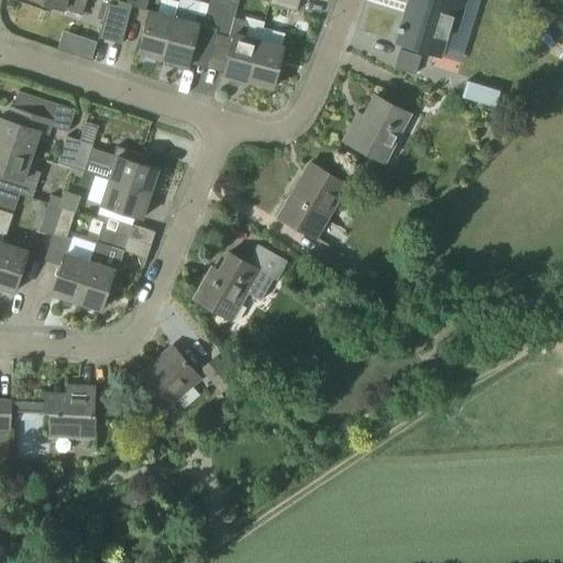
[(36,0),(64,9),(67,0),(36,0)]
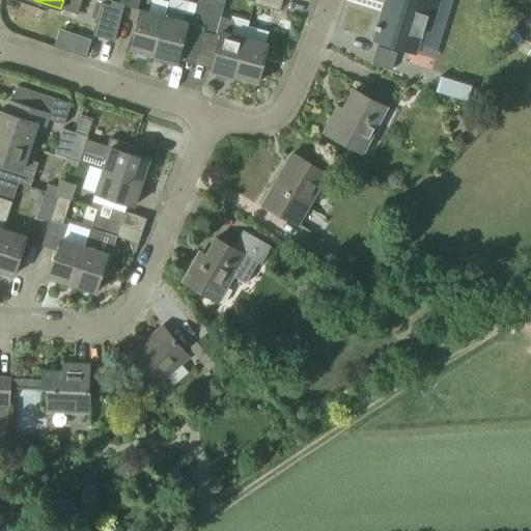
[(137,10),(139,0),(126,0),(124,5),(123,4),(123,6),(124,6),(137,10)]
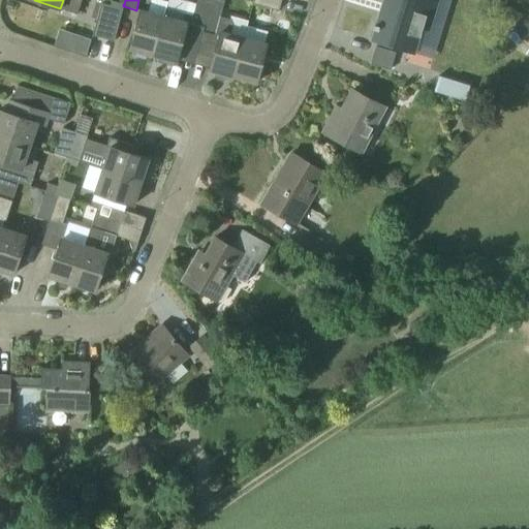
[(149,12),(141,10),(130,50),(153,56),(164,17),(168,2),(159,0),(152,0),(152,1),(149,12)]
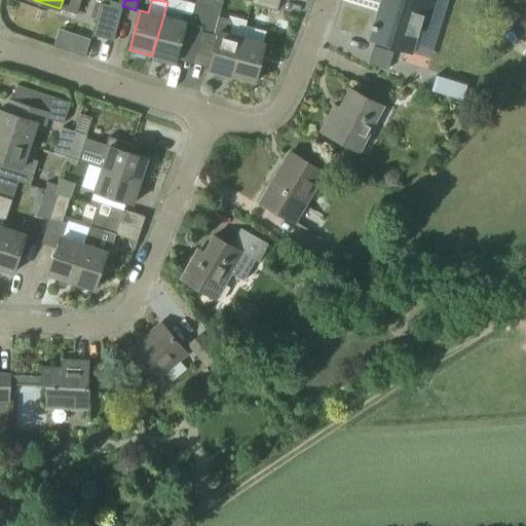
[(207,1),(207,0),(196,0),(190,24),(163,16),(152,55),(158,58),(157,62),(170,65),(171,61),(176,62),(180,44),(186,46),(188,37),(199,40),(201,33),(210,2),(207,1)]
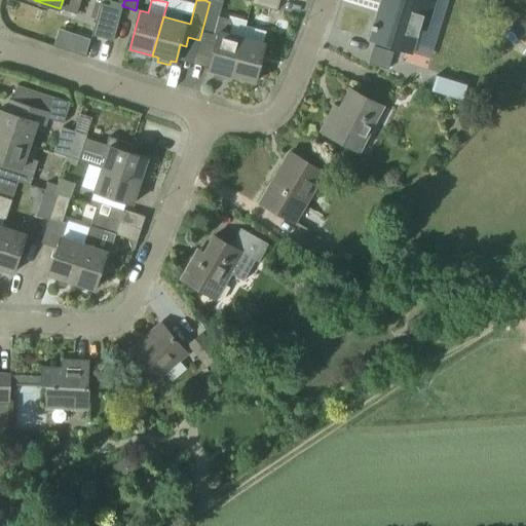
[(277,11),(279,0),(252,0),(252,4),(277,11)]
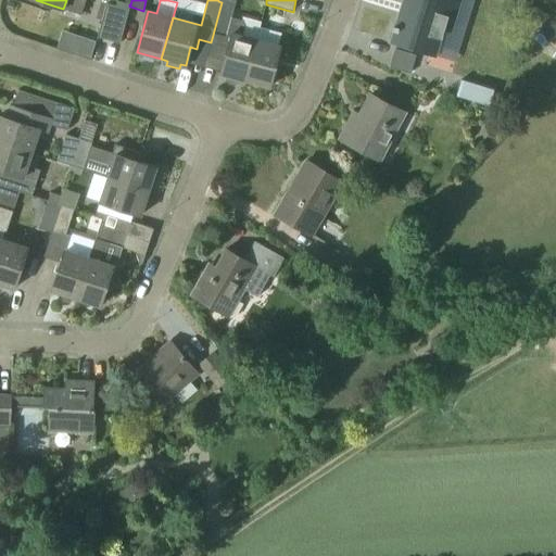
[(443,28),(451,30),(459,0),(403,0),(395,27),(393,26),(392,30),(394,32),(391,42),(434,55),(443,28)]
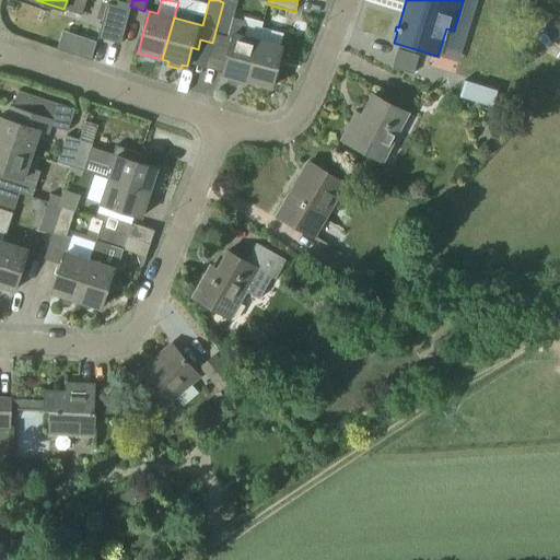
[(130,7),(130,4),(118,1),(111,28),(124,33),(131,7),(130,7)]
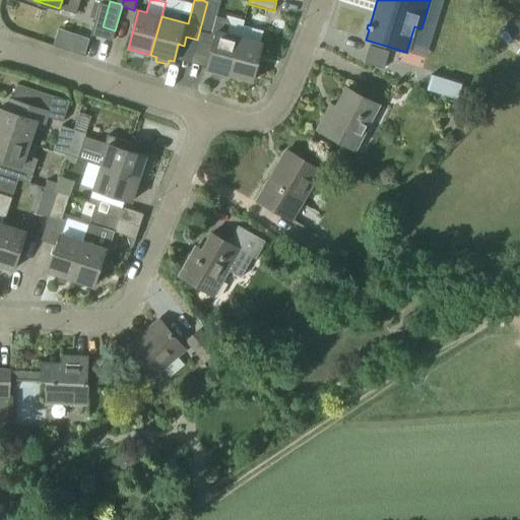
[(219,5),(207,2),(199,33),(210,36),(207,48),(210,54),(206,70),(211,71),(211,72),(211,76),(213,79),(218,80),(221,78),(223,75),(230,76),(240,37),(228,34),(230,25),(226,20),(216,17),(219,5)]
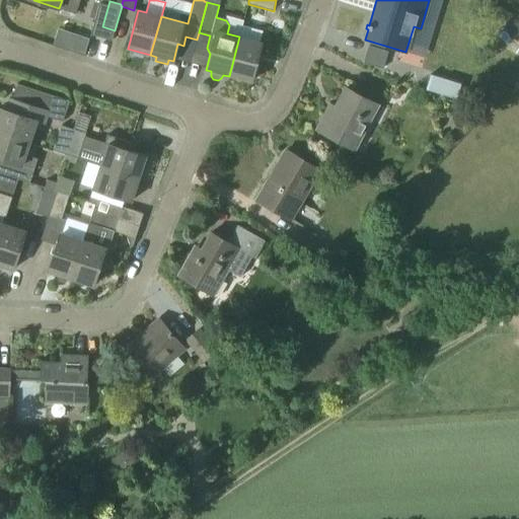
[(53,44),(84,53),(89,36),(58,27),(53,44)]
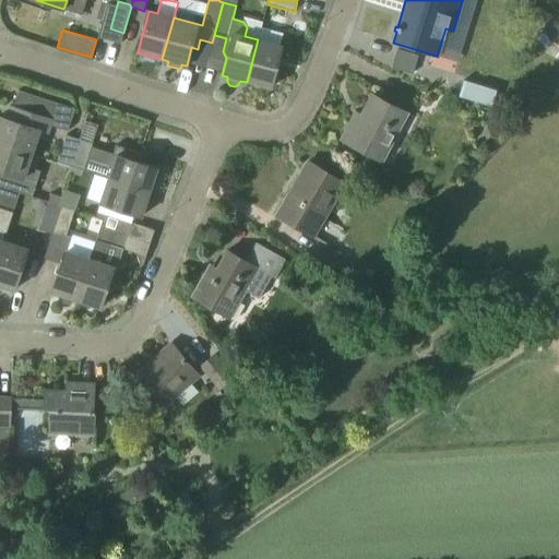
[(282,46),(280,46),(258,39),(247,82),(271,88),(282,46)]
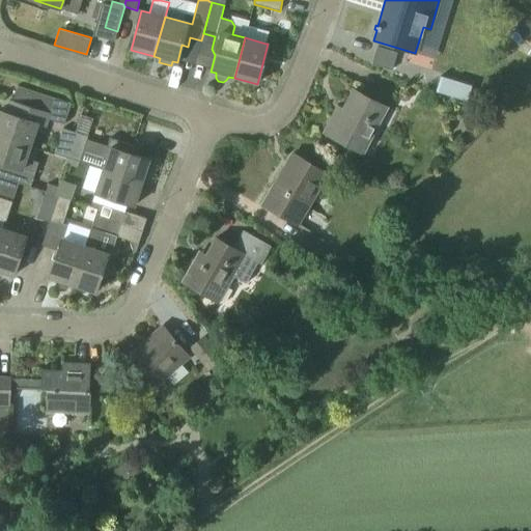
[(26,119),(6,113),(0,111),(0,136),(31,146),(37,124),(45,128),(48,119),(64,124),(72,104),(18,86),(12,101),(10,101),(10,102),(30,108),(26,119)]
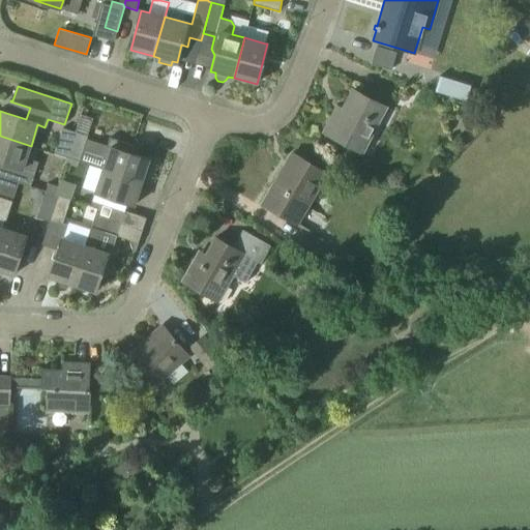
[(324,133),(362,153),(386,108),(353,90),(343,110),(344,111),(341,117),(333,114),(324,133)]
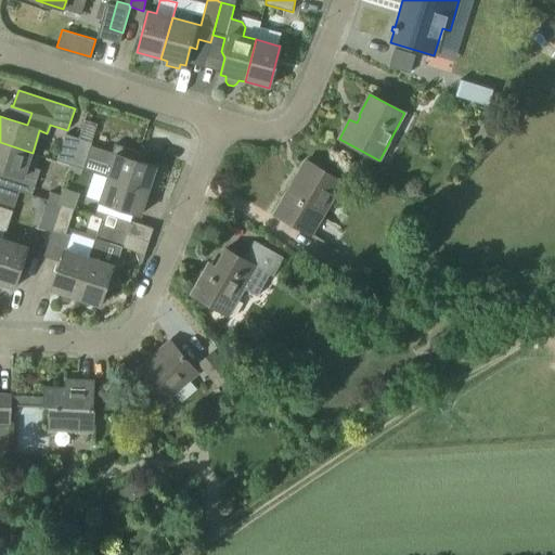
[(56,162),(69,166),(78,139),(65,134),(56,162)]
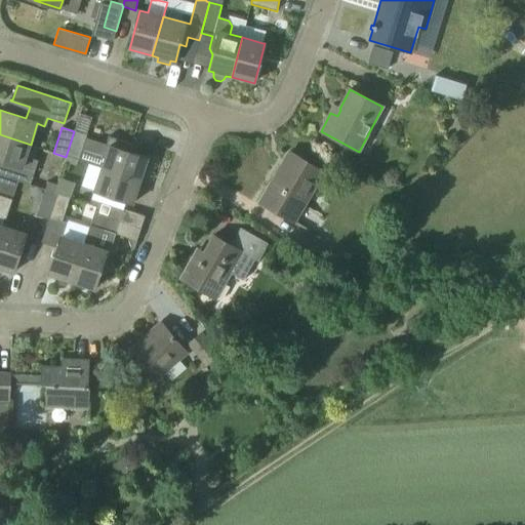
[(87,135),(74,131),(66,157),(79,161),(87,135)]
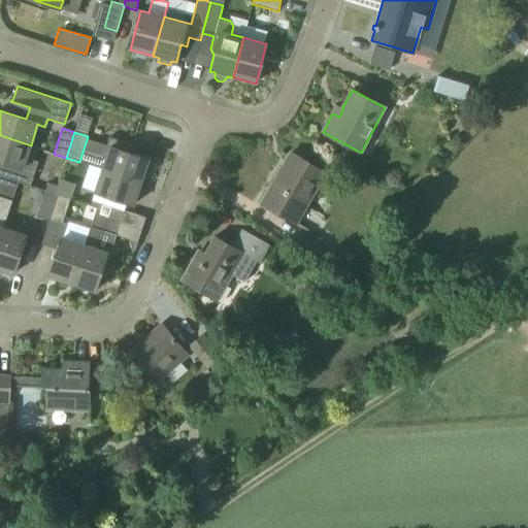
[(19,183),(30,187),(38,162),(33,161),(37,147),(31,145),(0,135),(0,160),(0,161),(0,160),(0,183),(17,189),(19,183)]
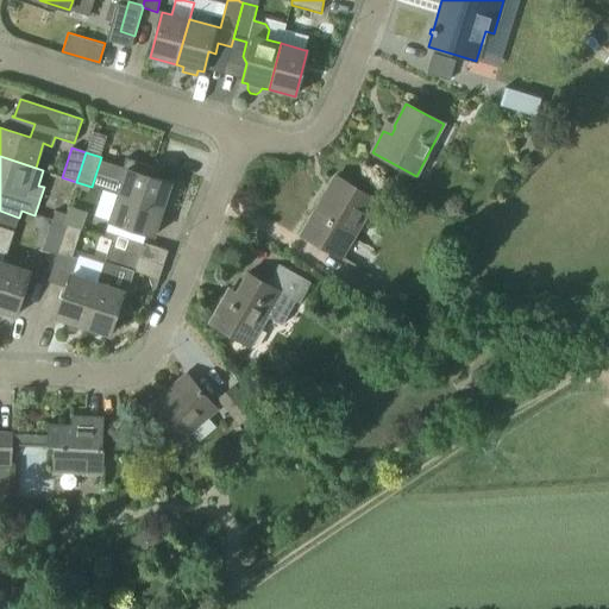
[(126,158),(123,168),(126,169),(118,195),(163,211),(171,184),(152,177),(156,170),(158,170),(158,169),(126,158)]
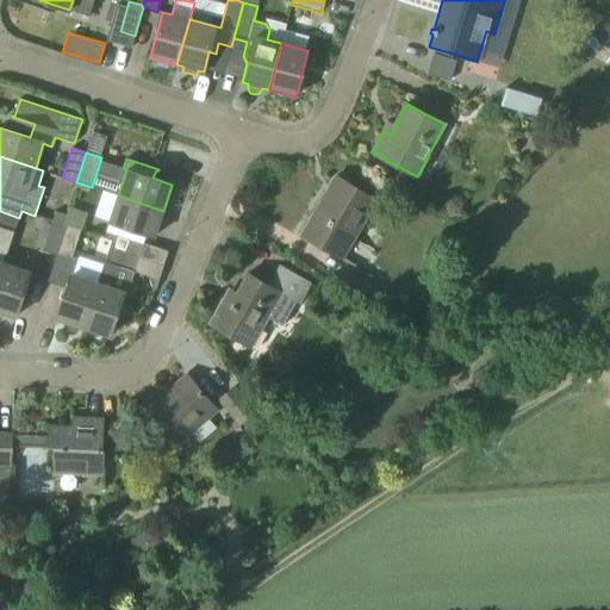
[(341,259),(375,200),(336,176),(336,178),(341,181),(328,204),(322,200),(302,235),(341,259)]
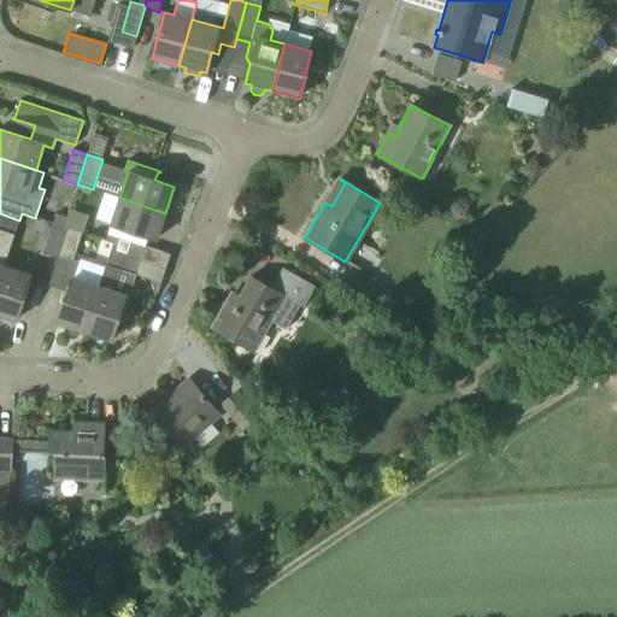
[(111,224),(148,236),(157,239),(165,213),(119,198),(111,224)]
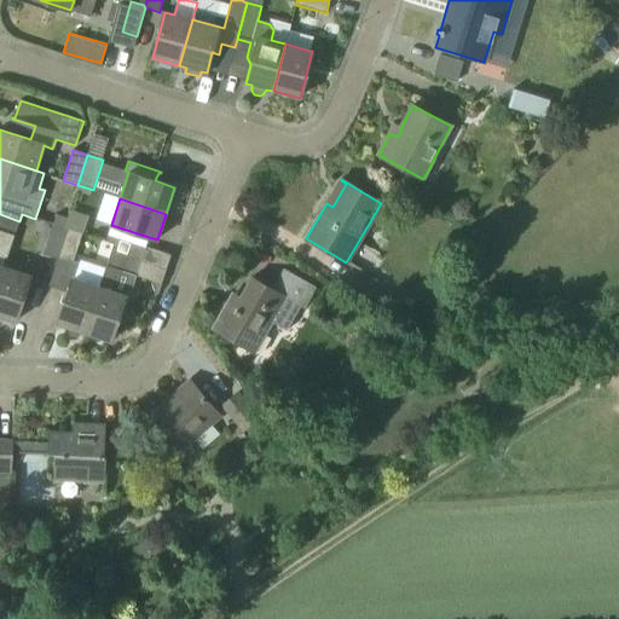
[(88,219),(88,217),(70,210),(64,227),(84,233),(88,219)]
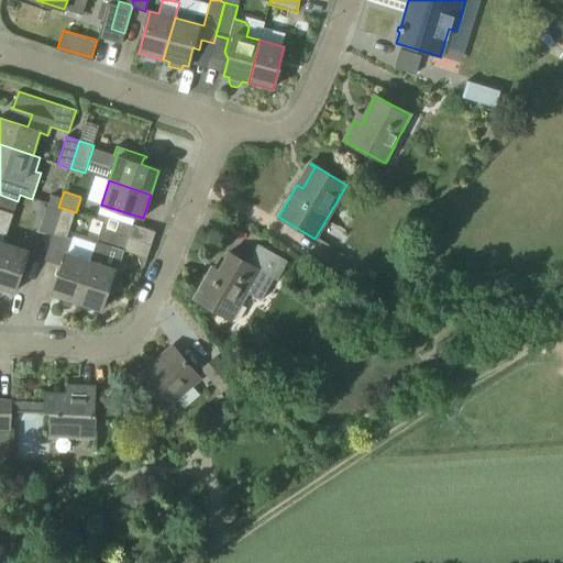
[(0,254),(4,243),(3,243),(18,201),(0,195),(0,254)]
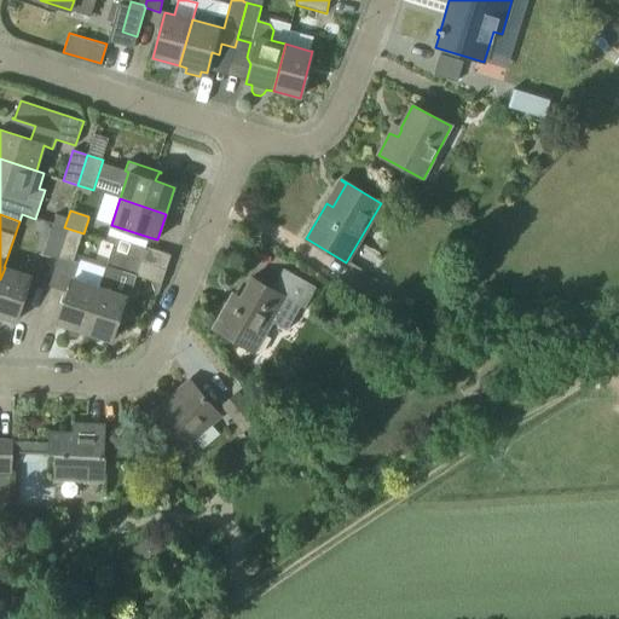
[(53,224),(64,227),(67,218),(56,214),(53,224)]
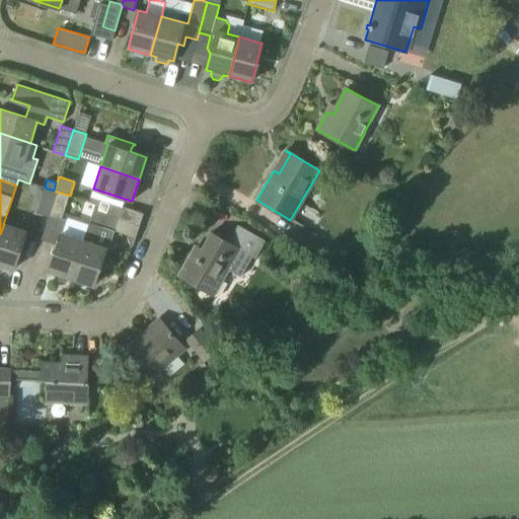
[(57,192),(54,191),(45,188),(36,213),(49,217),(57,192)]
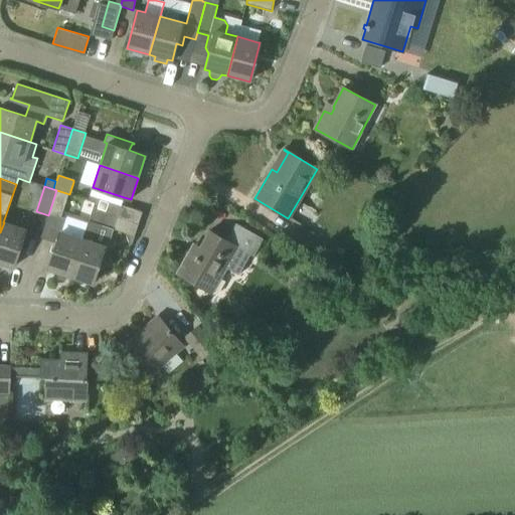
[(65,218),(61,217),(68,194),(56,190),(48,215),(40,238),(56,243),(48,270),(70,277),(82,238),(60,231),(65,218)]
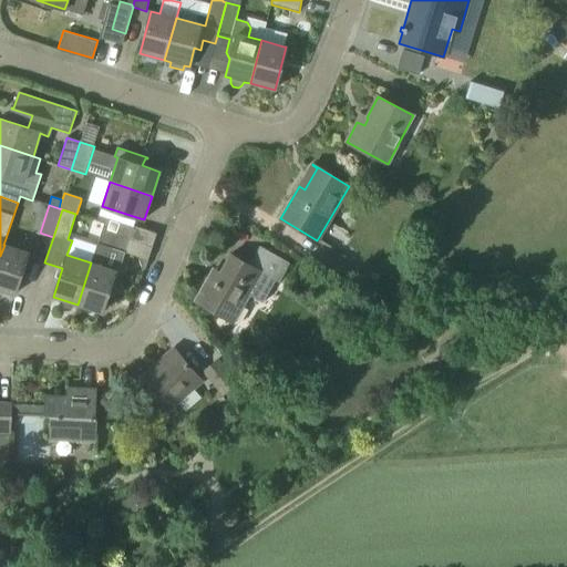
[(104,224),(102,230),(130,239),(133,226),(99,215),(96,222),(104,224)]
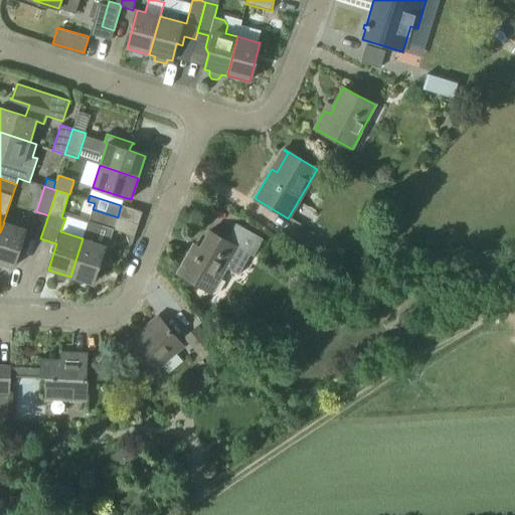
[(82,238),(70,277),(93,284),(105,245),(96,243),(102,225),(114,229),(118,217),(93,209),(82,238)]
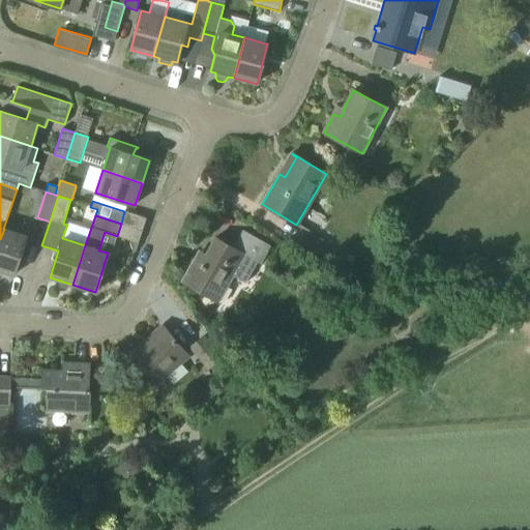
[(4,229),(0,239),(0,271),(13,275),(26,236),(4,229)]
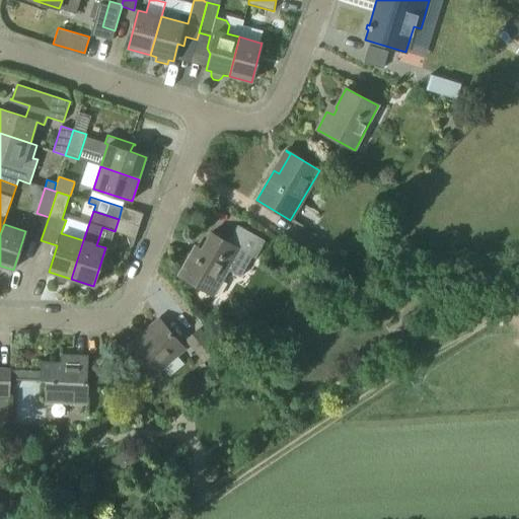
[(265,240),(255,235),(237,225),(227,243),(210,233),(210,234),(211,234),(197,257),(191,254),(178,276),(213,295),(227,271),(239,278),(251,256),(254,258),(265,240)]
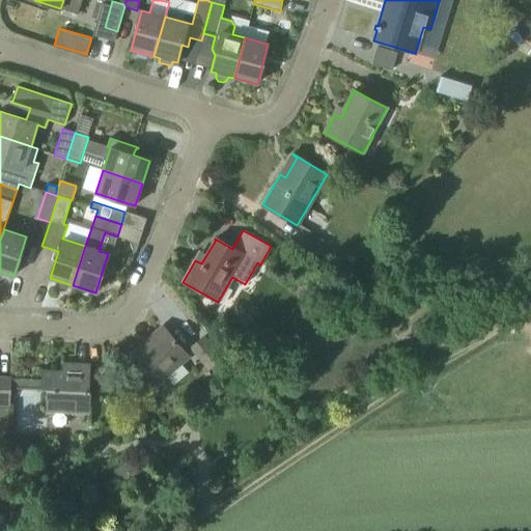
[(322,264),(330,250),(309,238),(300,252),(322,264)]
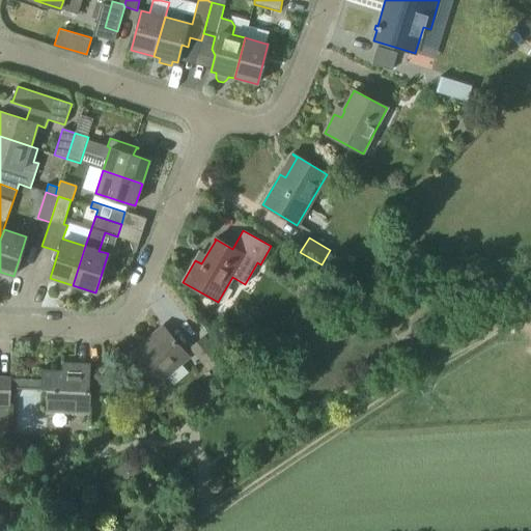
[(133,358),(156,385),(189,357),(163,327),(151,337),(154,340),(133,358)]
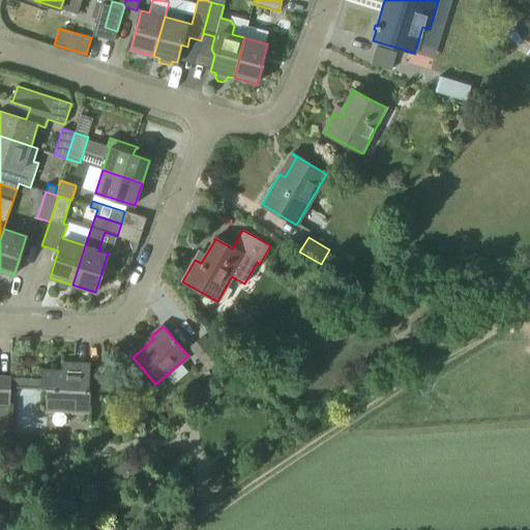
[(209,367),(221,358),(203,337),(192,347),(209,367)]
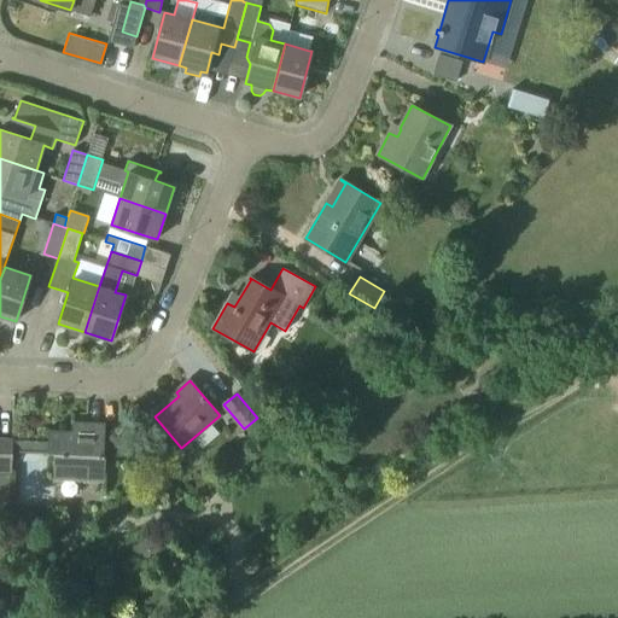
[(105,455),(104,455),(105,425),(86,424),(86,432),(74,432),(74,430),(73,430),(73,432),(50,431),(50,430),(48,430),(47,454),(54,454),(53,479),(104,482),(105,455)]
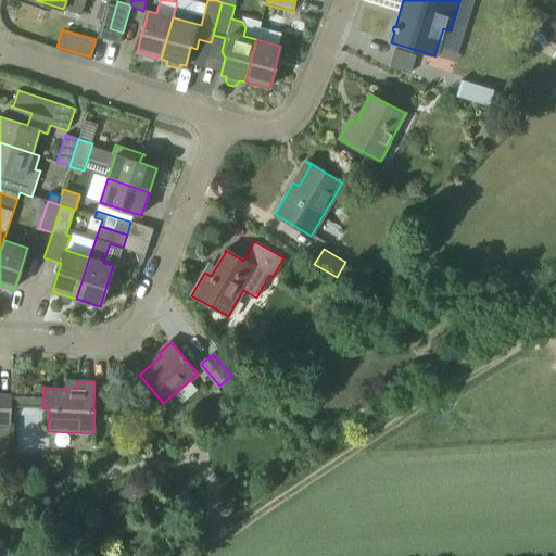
[(0,424),(11,425),(12,396),(0,395),(0,424)]
